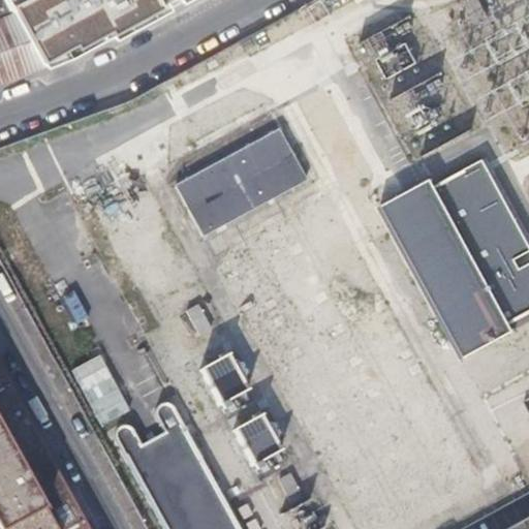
[(3,0),(0,0),(0,82),(40,67),(3,0)]
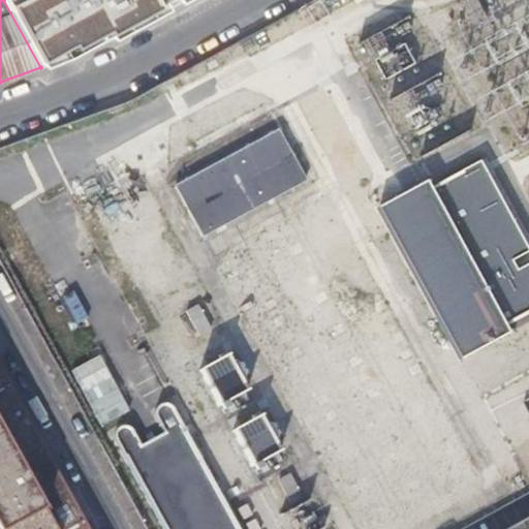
[(3,0),(40,67),(122,27),(174,0),(3,0)]
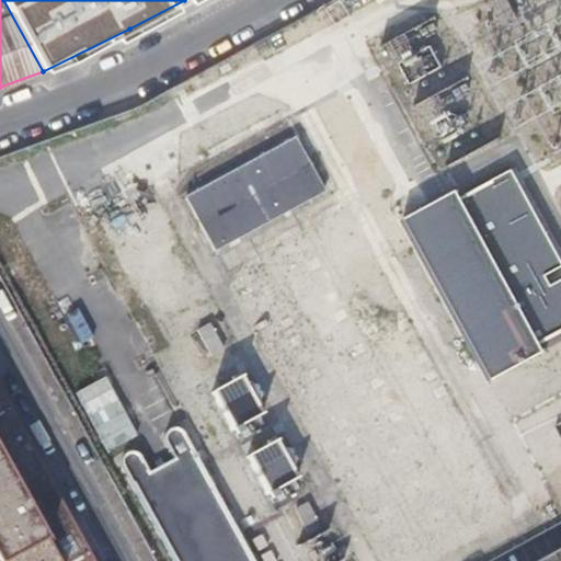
[(507,0),(492,0),(491,1),(500,18),(514,10),(507,0)]
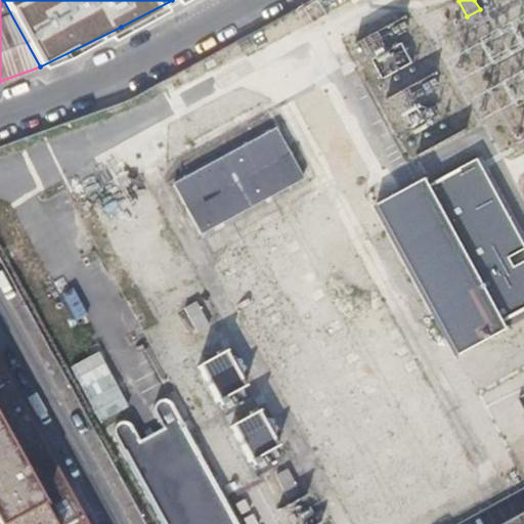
[(404,19),(355,42),(384,103),(433,80),(404,19)]
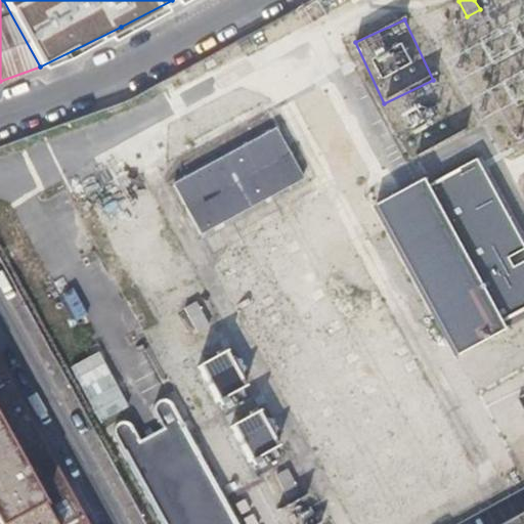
[(276,128),(172,183),(200,233),(303,177),(276,128)]
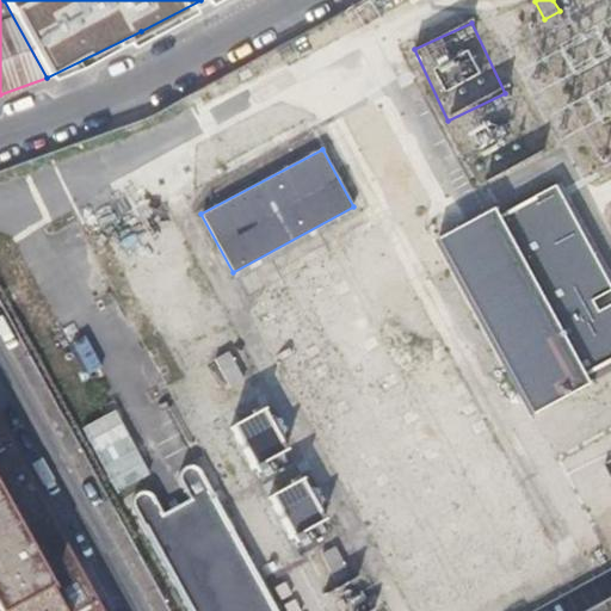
[(501,204),(443,236),(541,414),(591,387),(585,377),(610,362),(610,270),(562,181),(506,213),(501,204)]
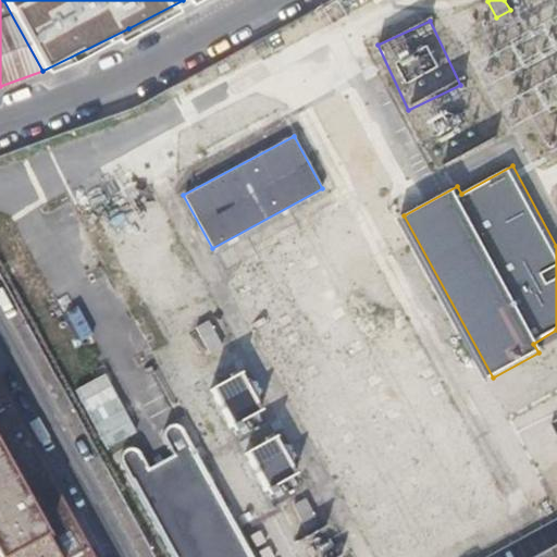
[(87,208),(115,196),(110,184),(82,197),(87,208)]
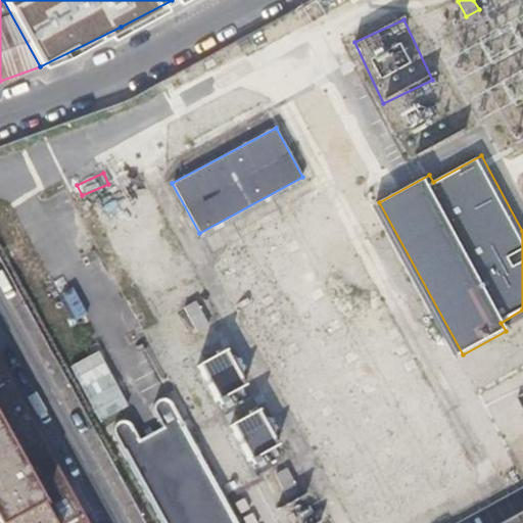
[(194,302),(182,308),(196,333),(208,326),(194,302)]
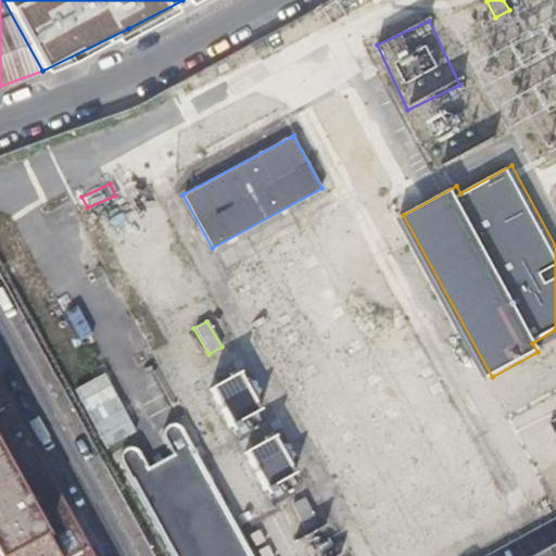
[(0,555),(90,555),(0,391),(0,555)]
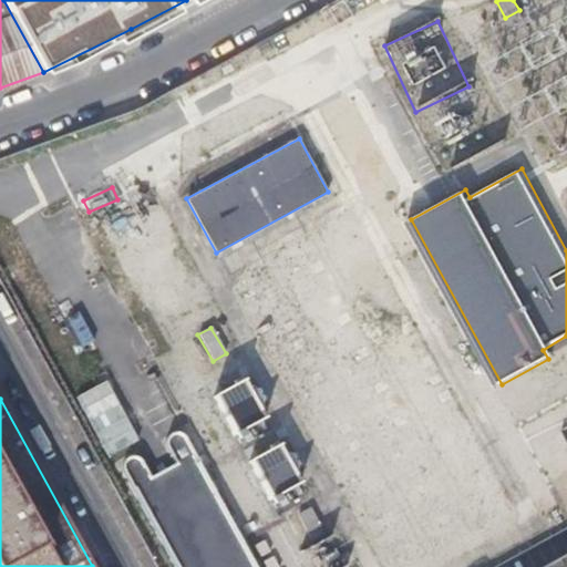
[(256,566),(185,437),(183,435),(178,434),(172,434),(168,436),(165,440),(164,443),(165,447),(175,465),(151,477),(142,462),(138,460),(135,457),(131,457),(126,459),(123,461),(121,465),(121,467),(121,472),(173,566),(256,566)]
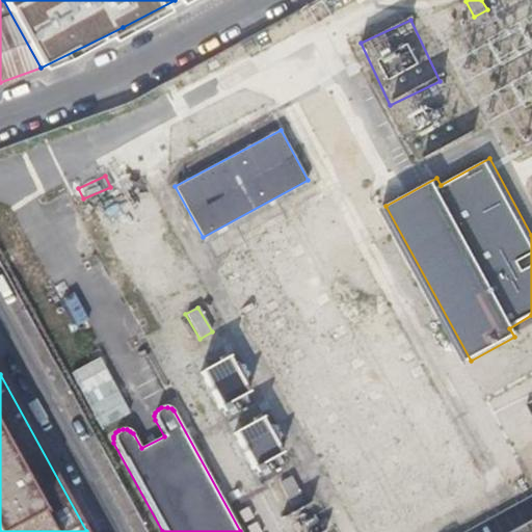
[(278,483),(292,508),(304,502),(291,477),(278,483)]
